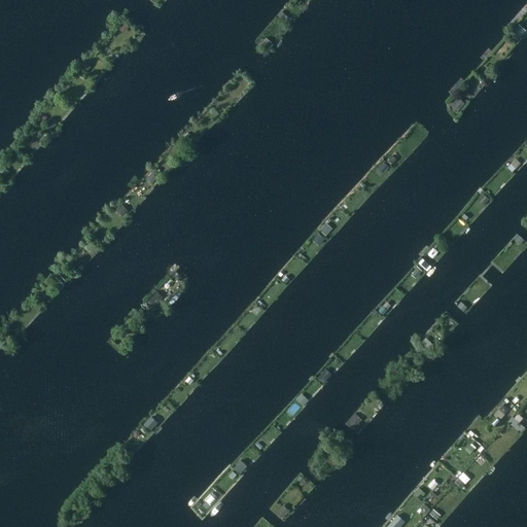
[(125,23),(121,27),(127,31),(130,27),(125,23)]
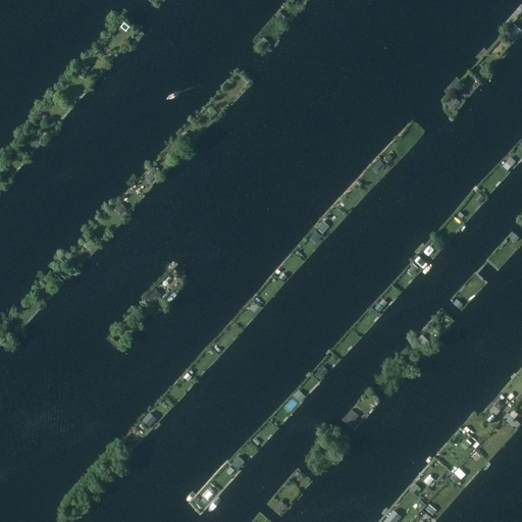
[(512,27),(506,34),(512,40),(519,34),(512,27)]
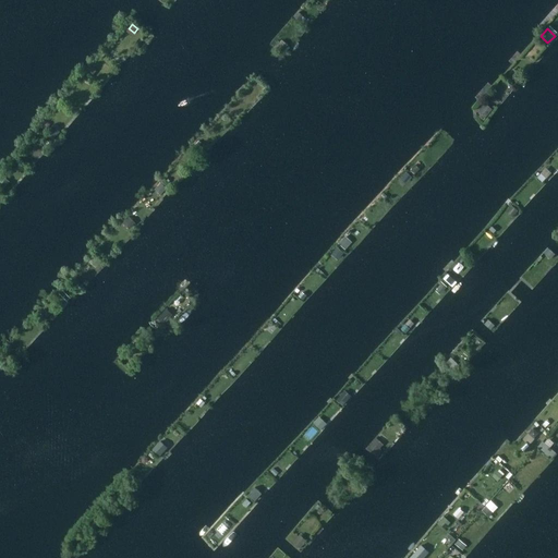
[(512,70),(507,76),(513,82),(519,75),(512,70)]
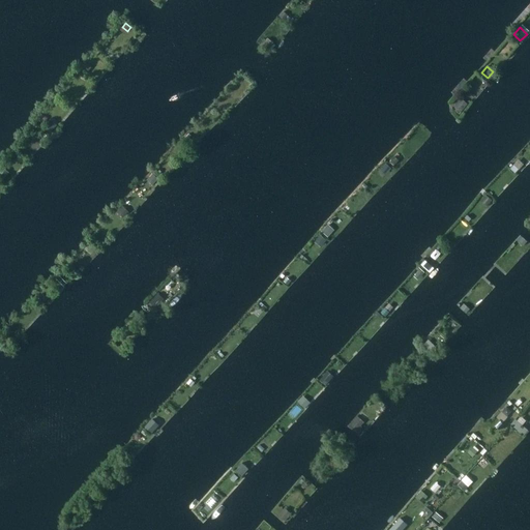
[(460,100),(454,107),(461,112),(466,106),(460,100)]
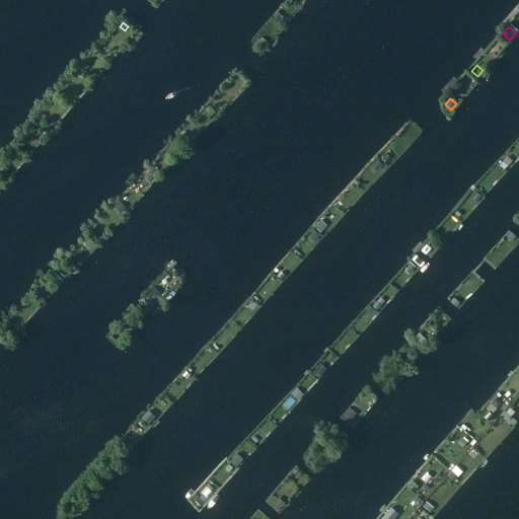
[(48,120),(44,126),(50,131),(54,125),(48,120)]
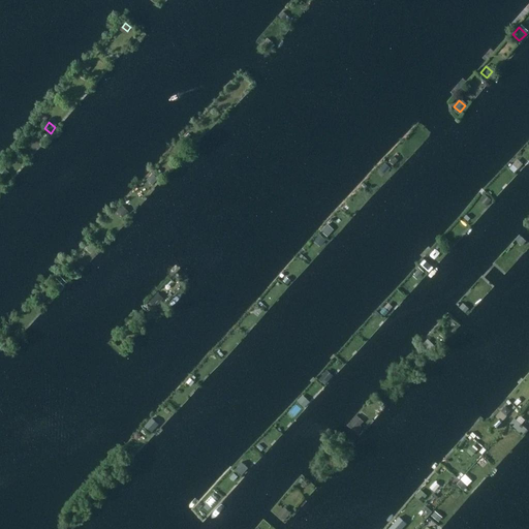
[(181,141),(177,147),(182,152),(187,146),(181,141)]
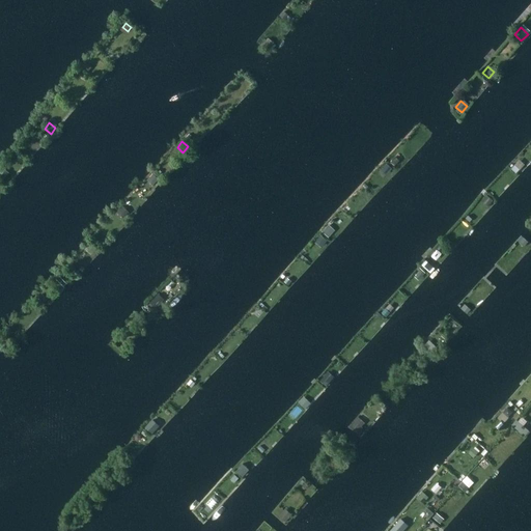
[(395,157),(390,162),(395,166),(399,161),(395,157)]
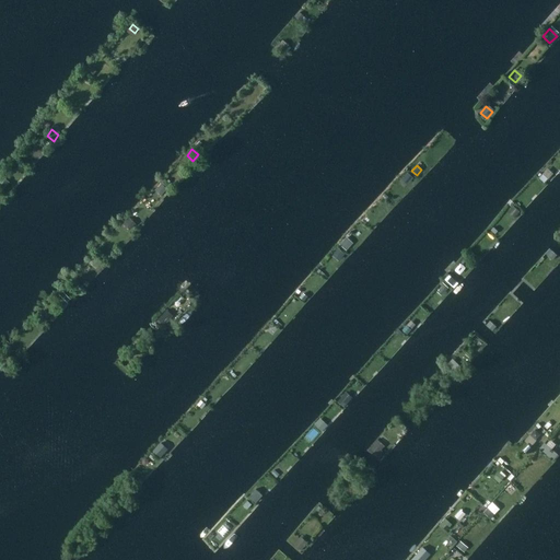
[(408,173),(403,178),(408,183),(413,178),(408,173)]
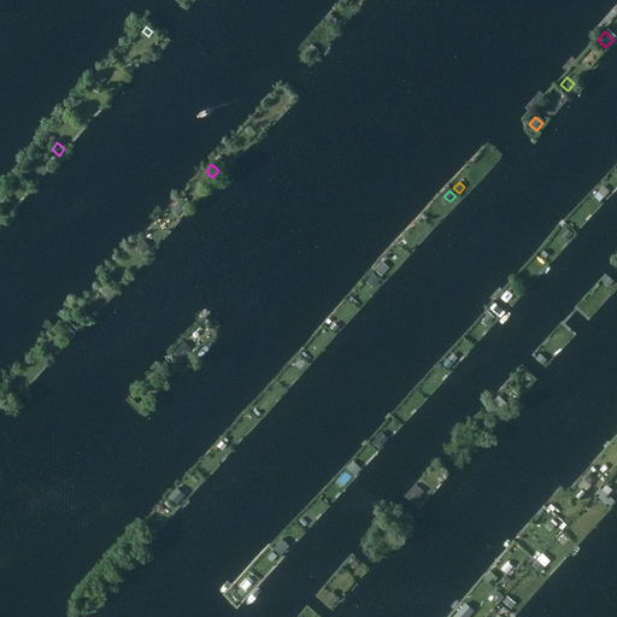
[(180,203),(174,210),(180,216),(186,210),(180,203)]
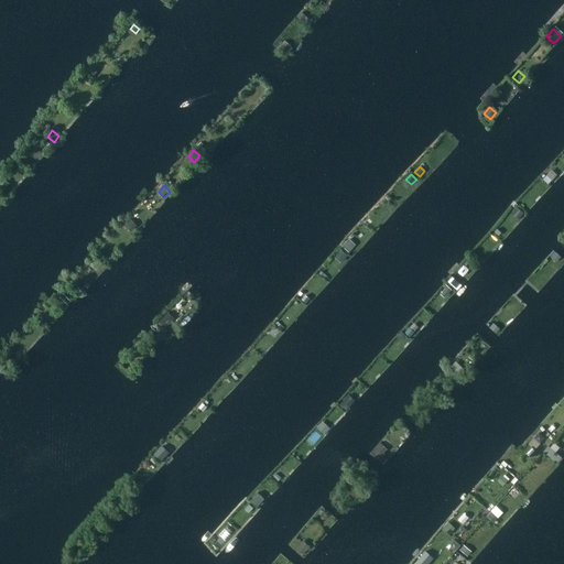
[(517,207),(512,213),(519,218),(523,213),(517,207)]
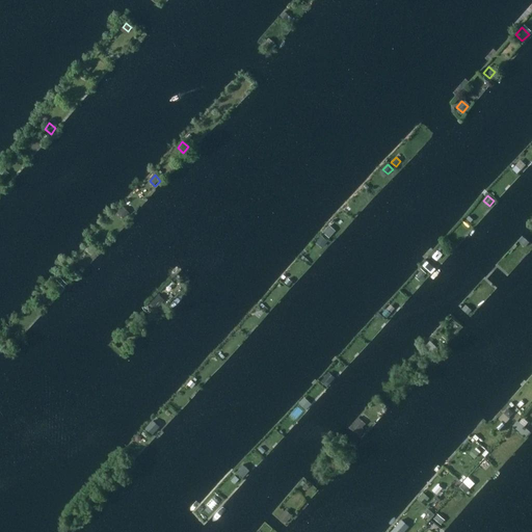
[(125,206),(121,210),(127,216),(131,212),(125,206)]
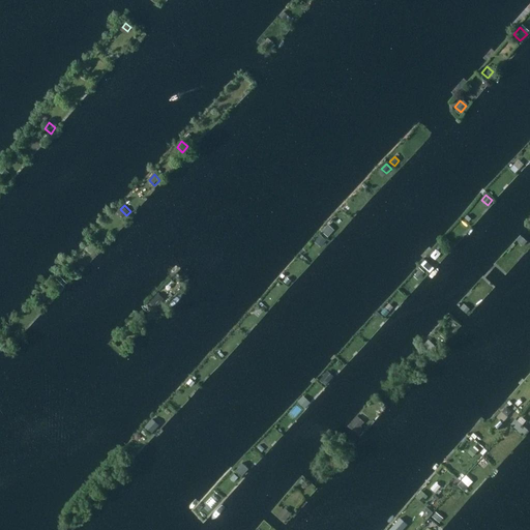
[(327,225),(321,231),(327,237),(334,230),(327,225)]
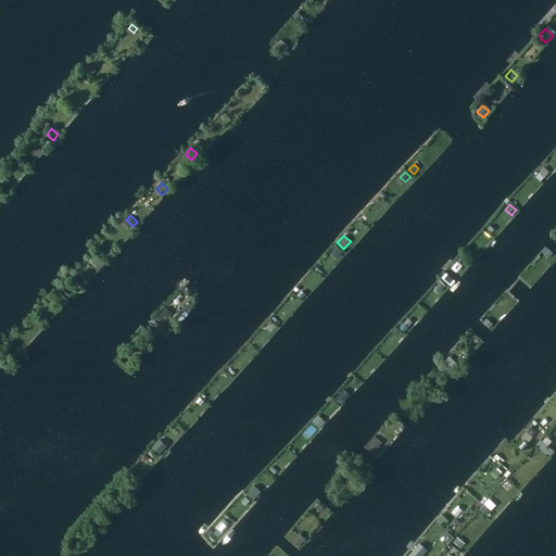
[(336,247),(331,251),(339,257),(342,252),(336,247)]
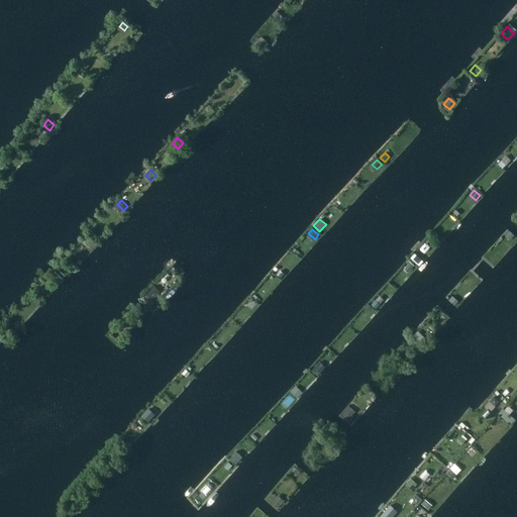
[(508,229),(504,234),(506,235),(510,240),(514,235),(510,231),(508,229)]
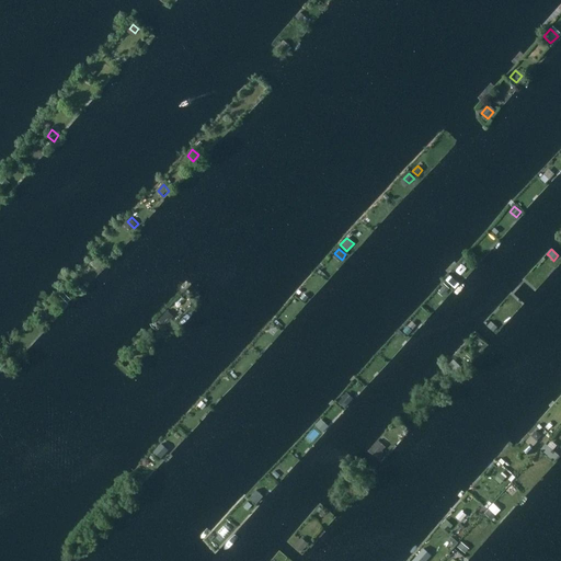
[(471,251),(467,256),(471,261),(477,255),(471,251)]
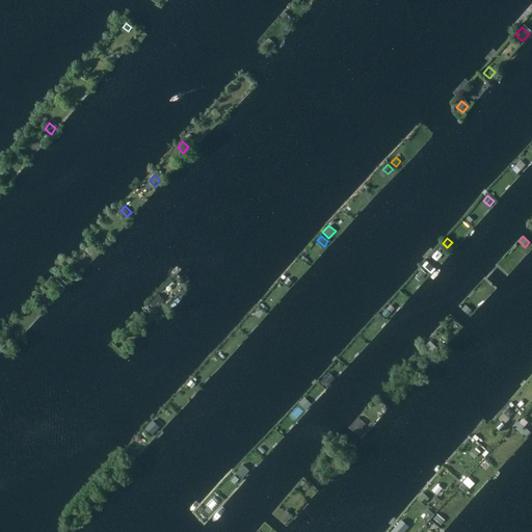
[(92,241),(88,245),(96,251),(100,247),(92,241)]
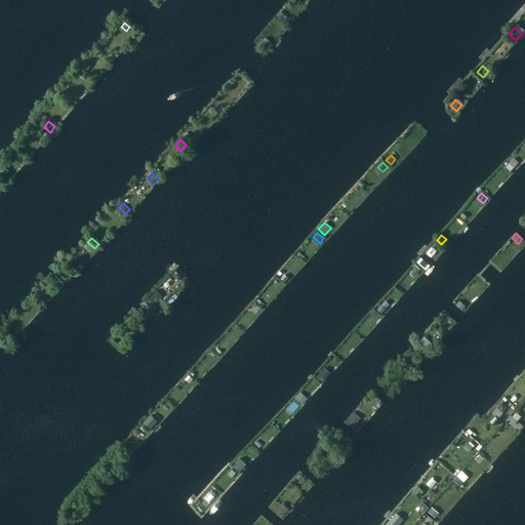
[(420,257),(416,261),(426,270),(430,266),(420,257)]
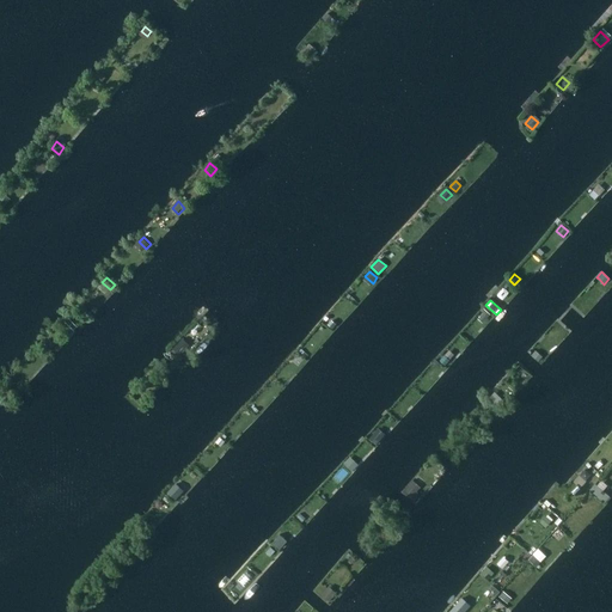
[(484,312),(479,317),(484,320),(490,314),(484,308),(482,311),(484,312)]
